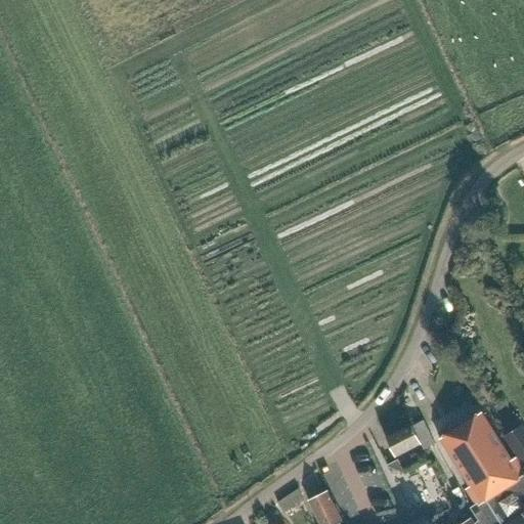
[(479,521),(477,523),(523,523),(523,466),(518,456),(513,460),(484,411),(441,436),(471,485),(467,487),(476,504),(470,507),(479,521)]
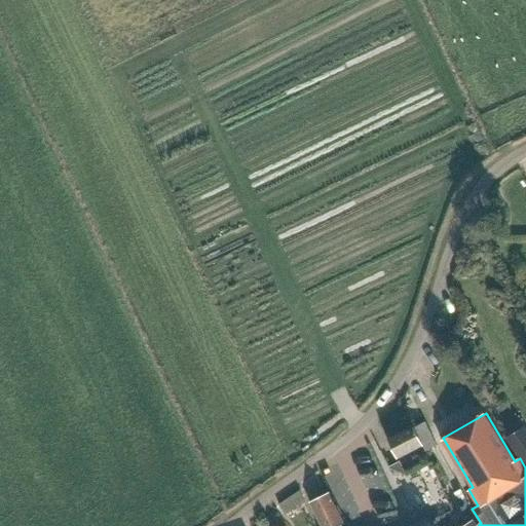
[(426,422),(414,428),(422,446),(426,452),(438,446),(426,422)]
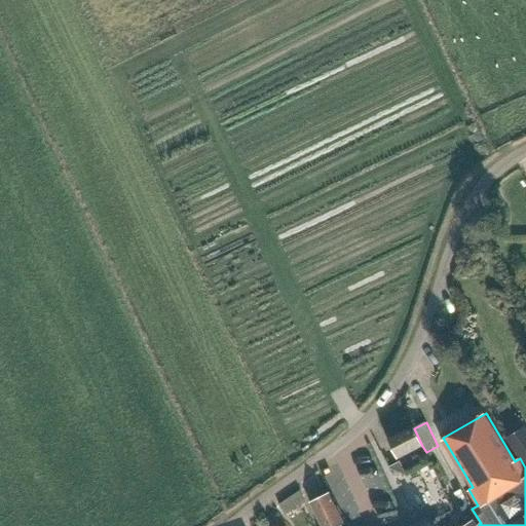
[(422,446),(414,428),(413,427),(388,440),(397,458),(422,446)]
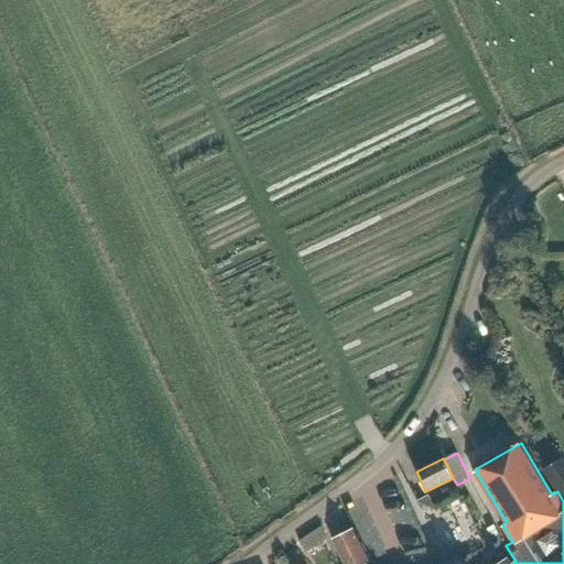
[(563,462),(545,474),(563,499),(563,462)]
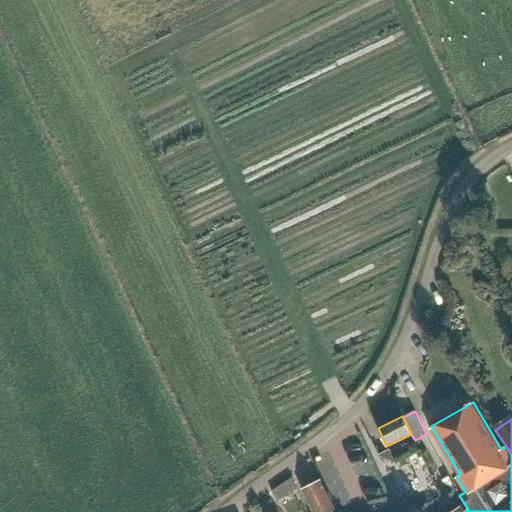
[(396,461),(389,449),(379,454),(380,456),(395,462),(396,461)]
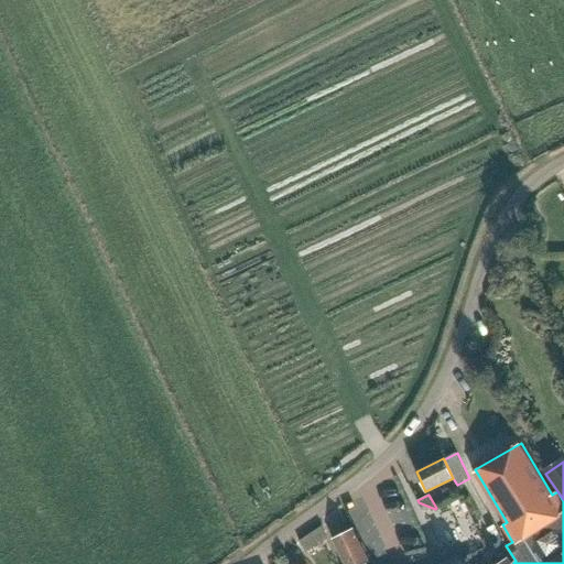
[(323,527),(300,542),(306,552),(327,538),(323,527)]
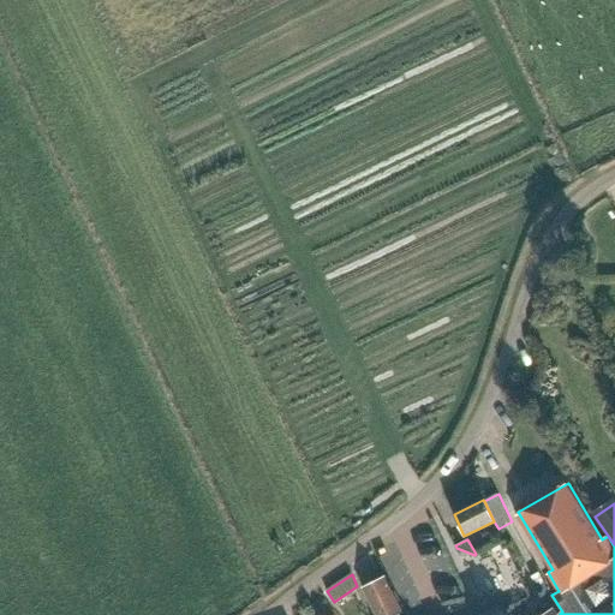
[(386,578),(363,589),(376,614),(398,614),(402,613),(386,578)]
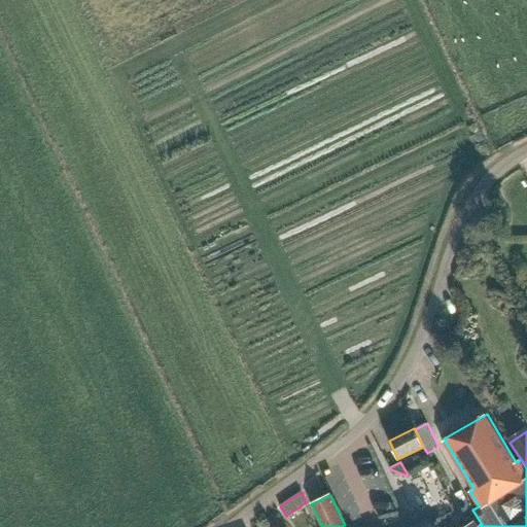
All buildings are outlined.
